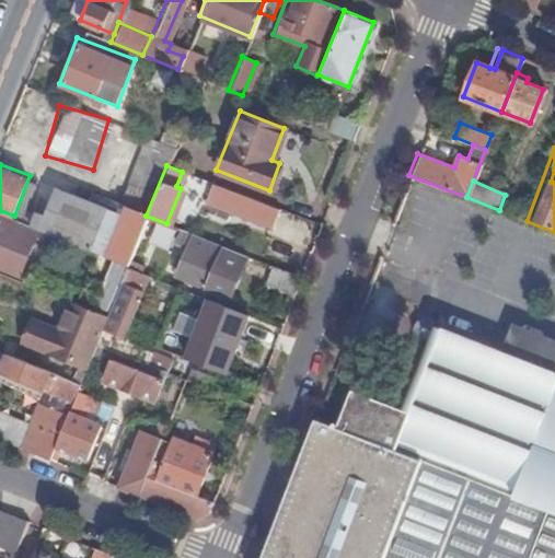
[(267,225),(274,207),(210,183),(204,201),(267,225)]
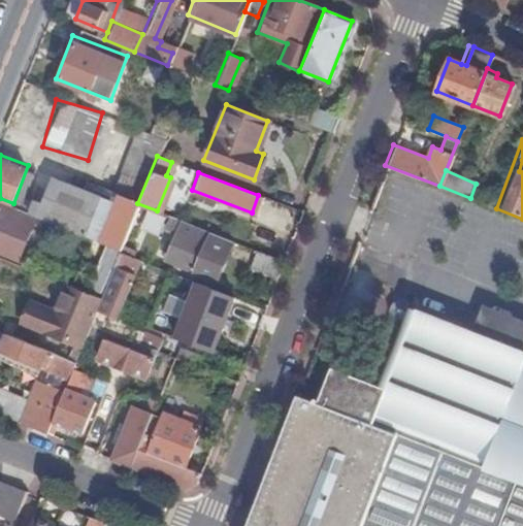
[(0,254),(21,260),(35,214),(0,202),(0,254)]
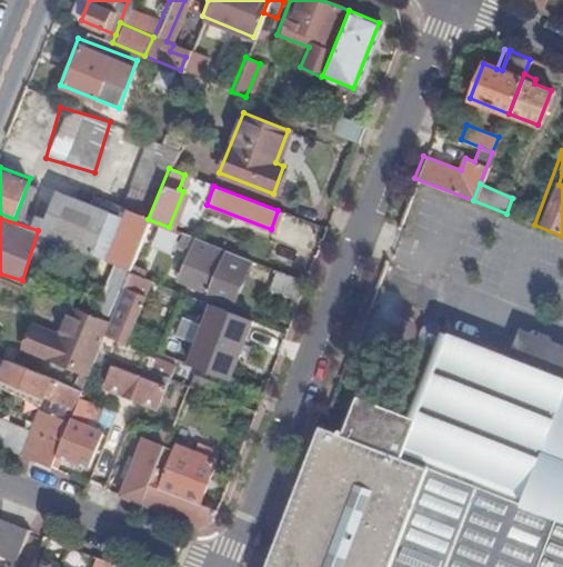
[(169,227),(148,219),(146,225),(166,234),(169,227)]
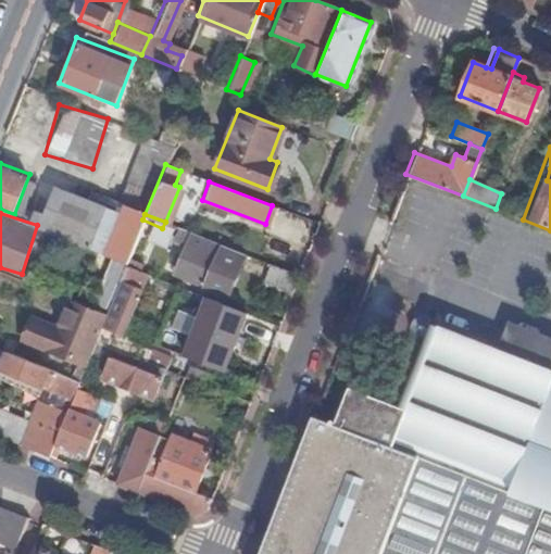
[(225,293),(242,252),(178,227),(173,238),(185,243),(174,272),(225,293)]
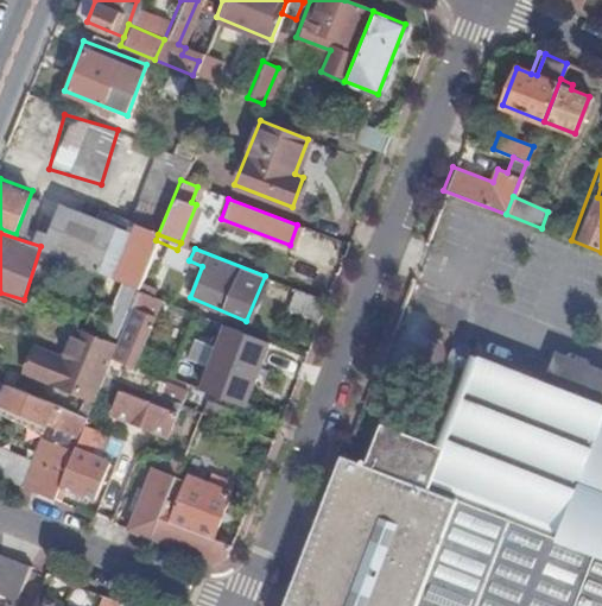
[(318,317),(325,298),(295,286),(287,304),(318,317)]
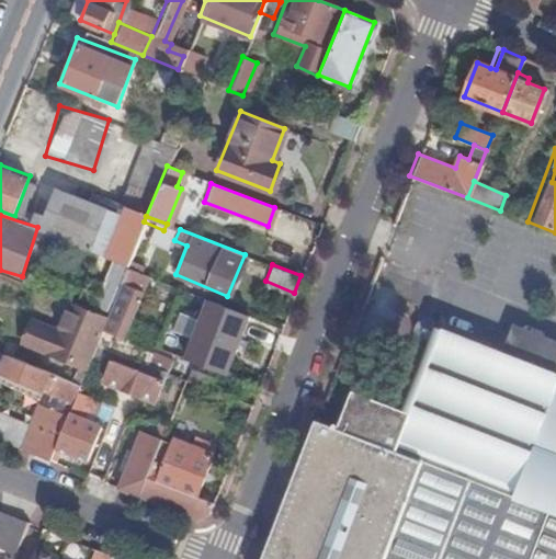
[(125,265),(105,316),(94,343),(140,361),(145,363),(149,351),(121,339),(147,274),(125,265)]
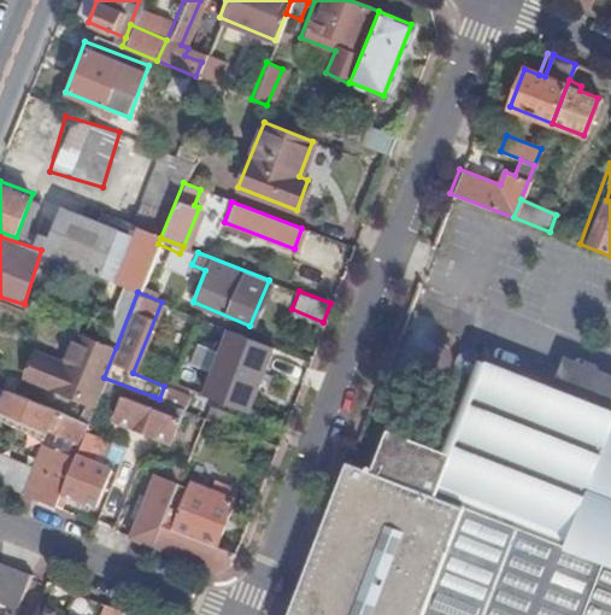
[(203,392),(246,409),(271,344),(228,327),(203,392)]
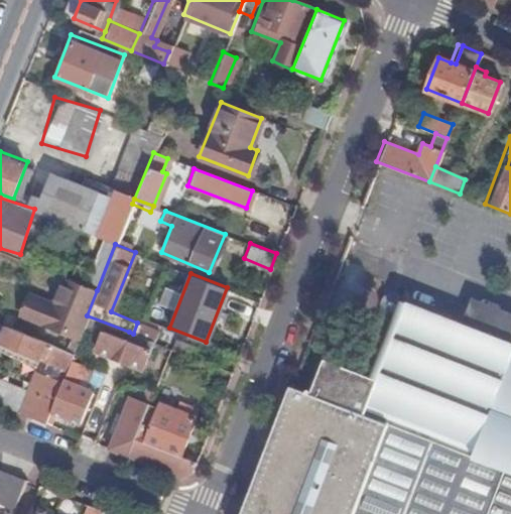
[(97,290),(62,276),(51,305),(26,295),(19,313),(71,334),(65,350),(72,353),(87,315),(97,290)]
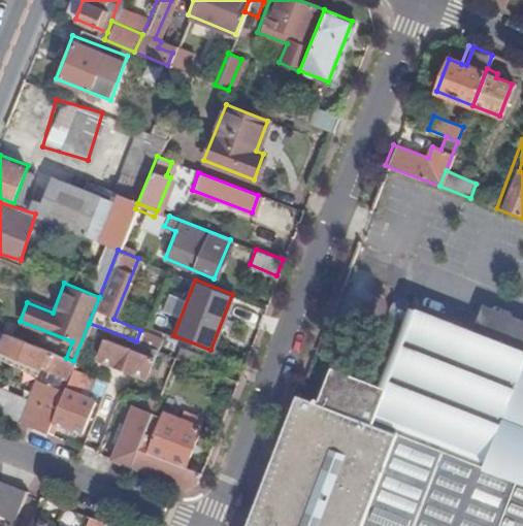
[(161,308),(178,316),(185,299),(167,293),(161,308)]
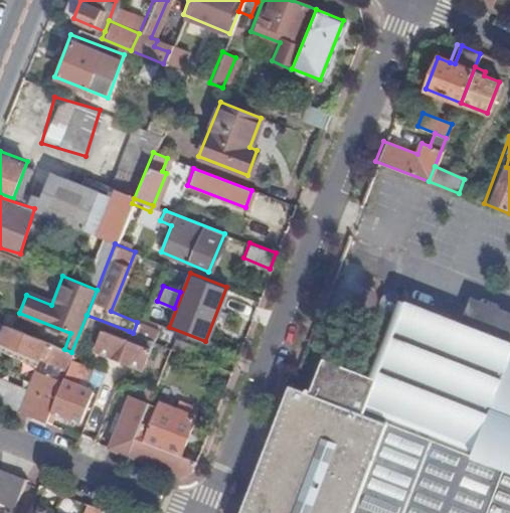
[(509,512),(509,324),(465,306),(462,313),(458,322),(403,301),(373,376),(324,358),(309,393),(289,385),(238,512),(509,512)]
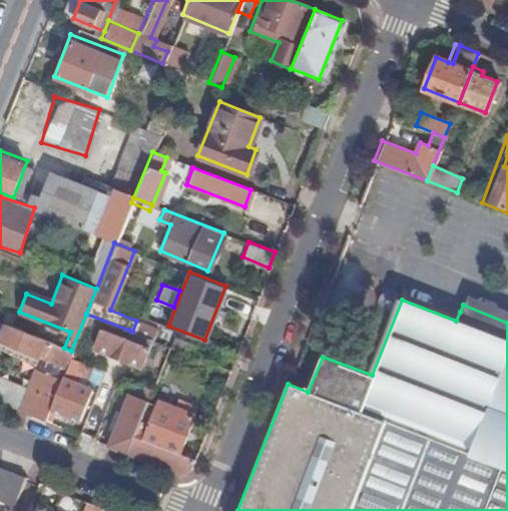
[(0,401),(43,419),(48,407),(61,376),(65,366),(69,355),(71,351),(64,348),(5,323),(0,334),(0,340),(60,364),(55,376),(34,368),(26,389),(0,379),(0,401)]
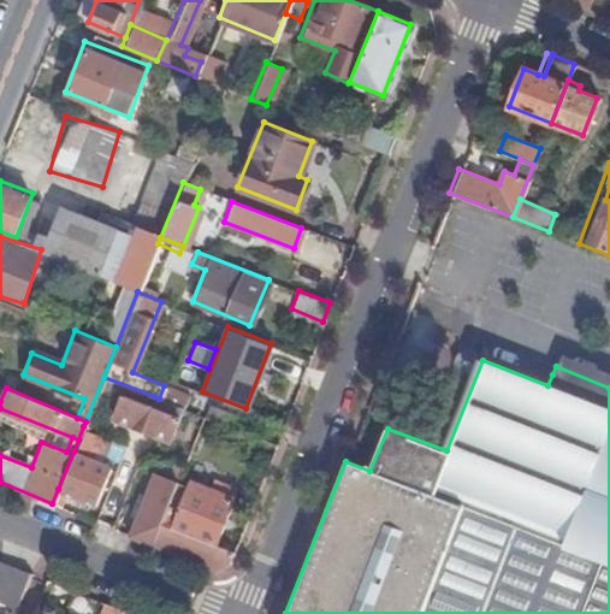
[(176,414),(179,406),(159,399),(154,396),(150,405),(122,393),(114,412),(147,426),(146,430),(167,437),(177,415),(176,414)]
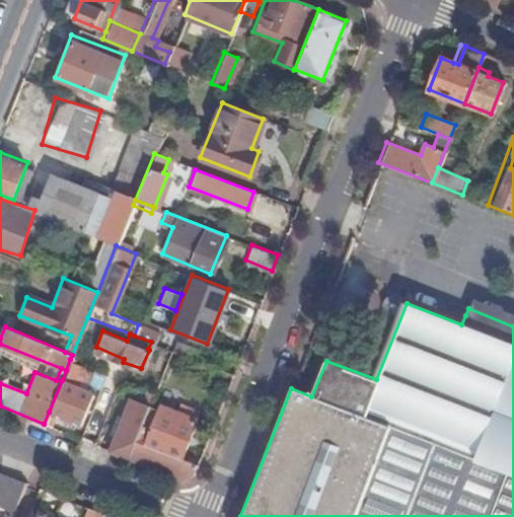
[(82,376),(86,367),(70,359),(66,370),(82,376)]
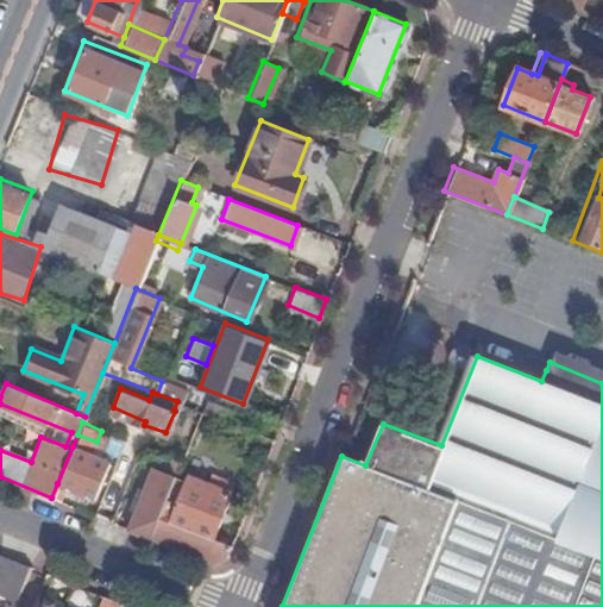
[(73,446),(57,483),(93,498),(107,461),(73,446)]
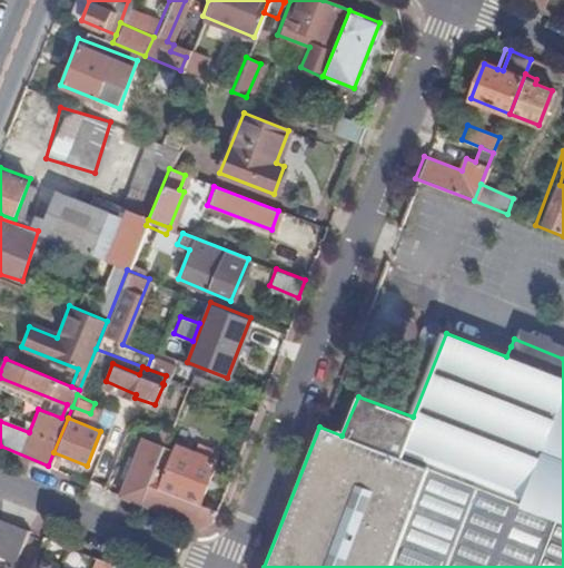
[(141,437),(118,493),(129,498),(139,501),(150,475),(154,466),(166,434),(160,432),(158,437),(157,437),(154,441),(141,437)]
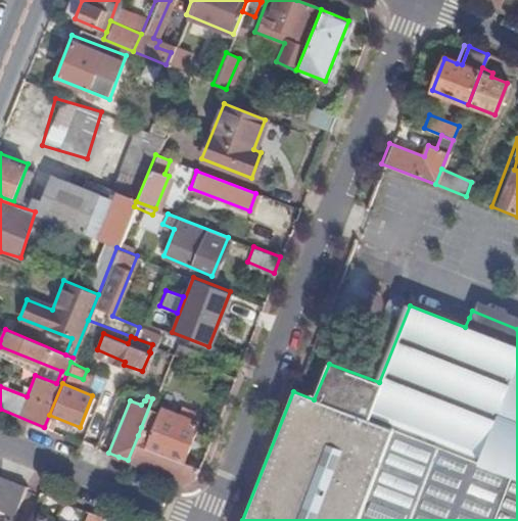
[(146,446),(181,461),(199,414),(180,406),(177,414),(161,408),(157,415),(151,413),(145,429),(146,429),(151,430),(148,440),(146,446)]
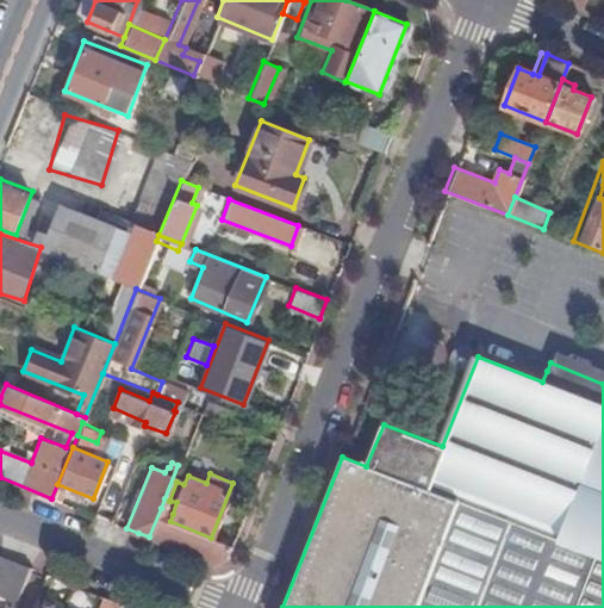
[(161,508),(149,537),(168,545),(212,562),(226,557),(230,545),(211,538),(170,521),(173,514),(167,512),(161,508)]
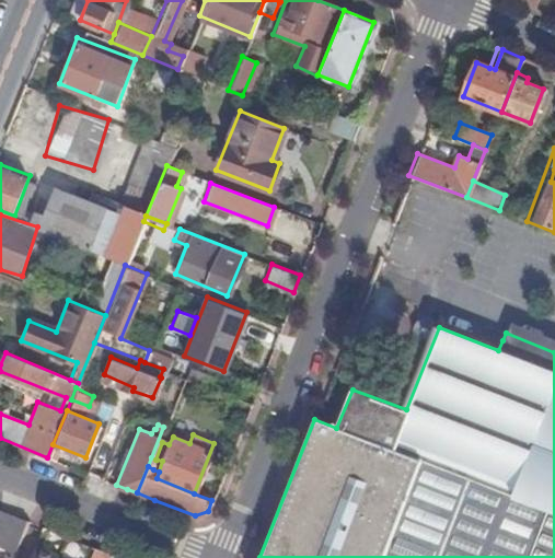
[(12,553),(25,520),(12,514),(0,509),(0,542),(0,547),(12,553)]
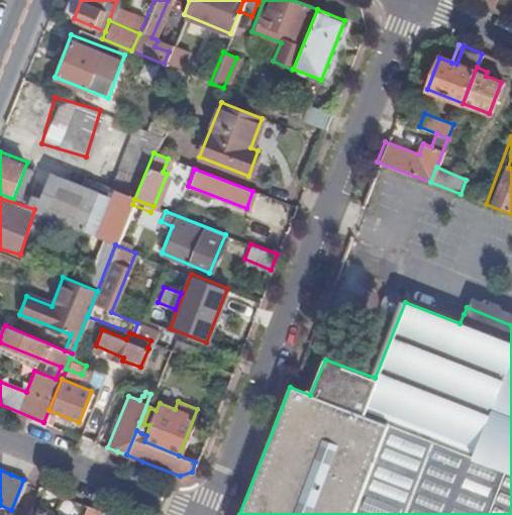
[(48,514),(50,512),(30,504),(25,514),(48,514)]
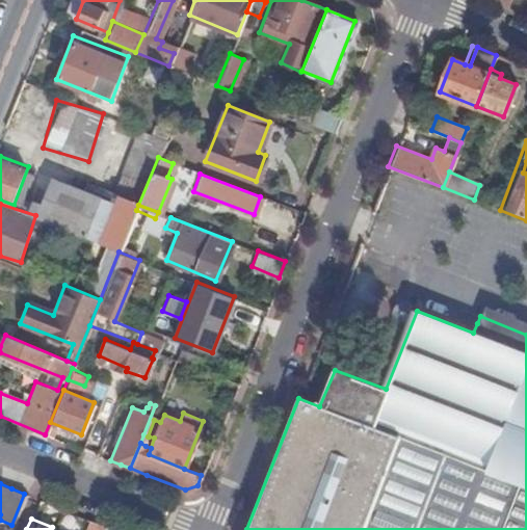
[(98,529),(101,524),(87,519),(82,529),(98,529)]
